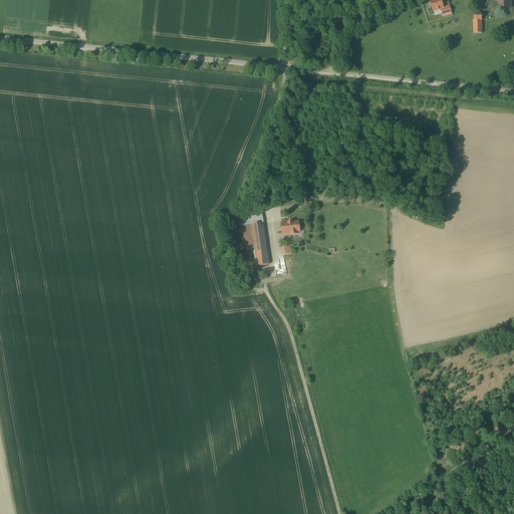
[(440,0),(434,0),(431,1),(434,12),(441,9),(444,9),(443,8),(440,0)]
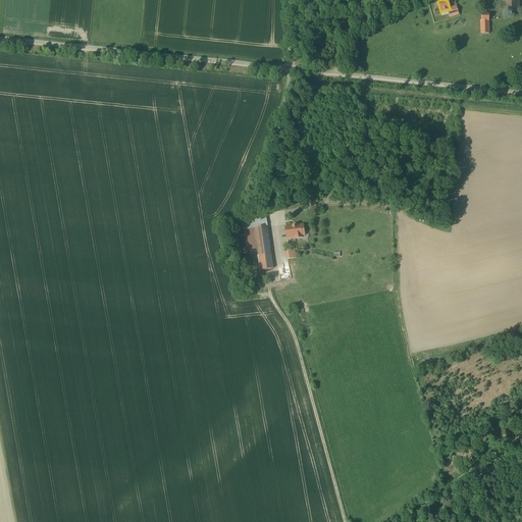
[(518,0),(505,0),(505,10),(519,11),(518,0)]
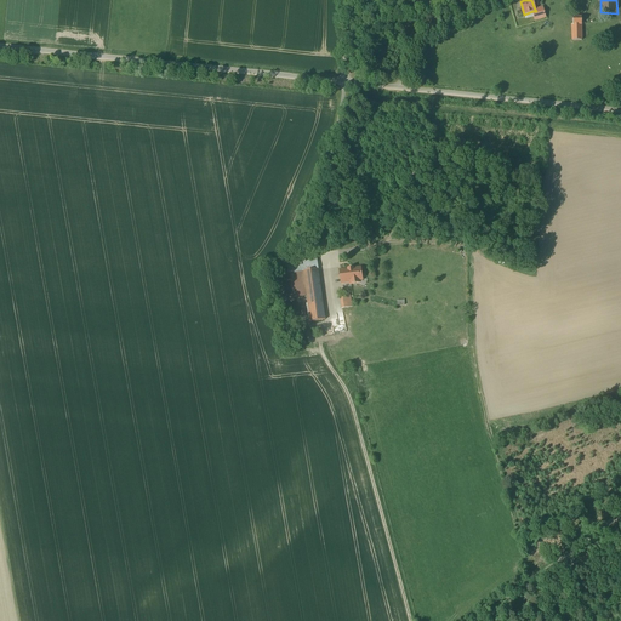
[(542,9),(535,10),(536,11),(533,11),(535,21),(546,17),(542,9)]
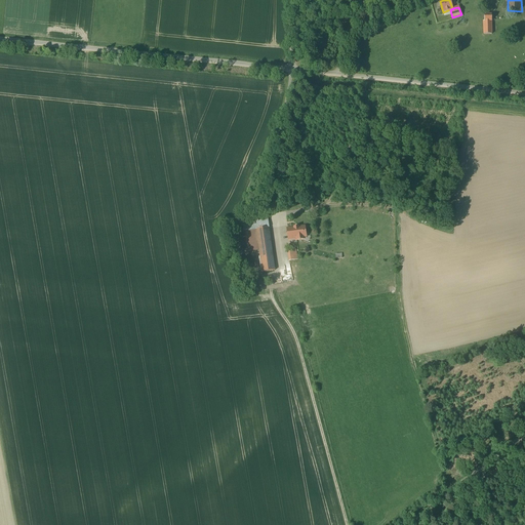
[(491,14),(485,14),(485,22),(484,22),(484,34),(492,34),(491,14)]
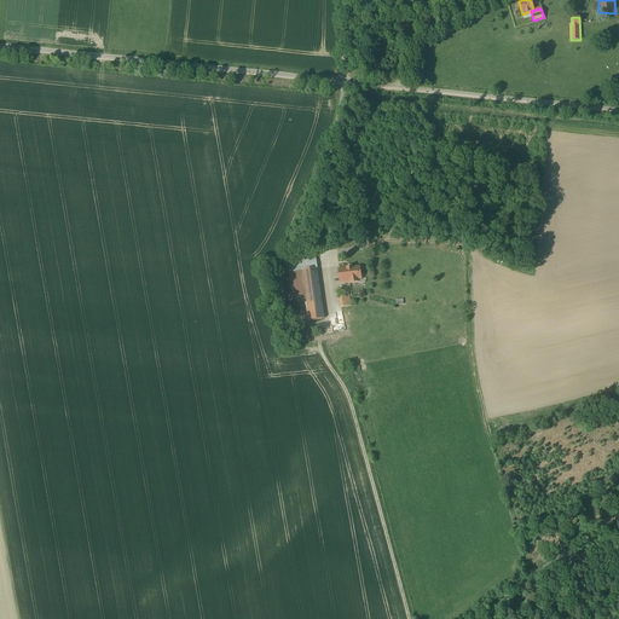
[(331,239),(319,239),(319,250),(331,250),(331,239)]
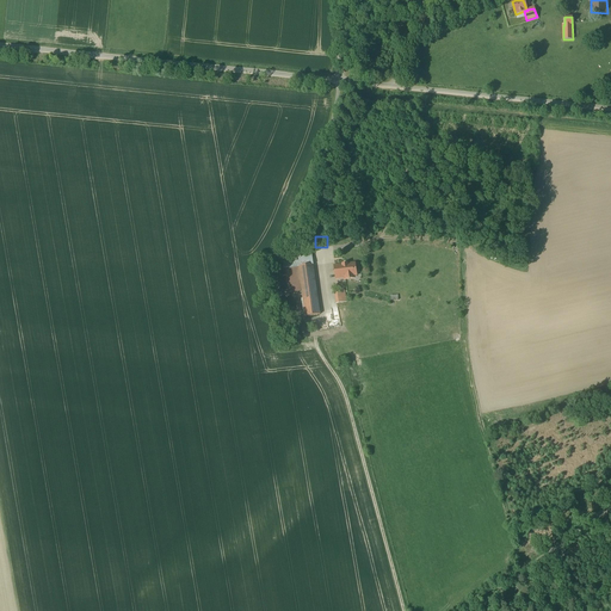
[(355,261),(333,265),(335,277),(344,276),(344,278),(353,277),(353,275),(356,275),(355,261)]
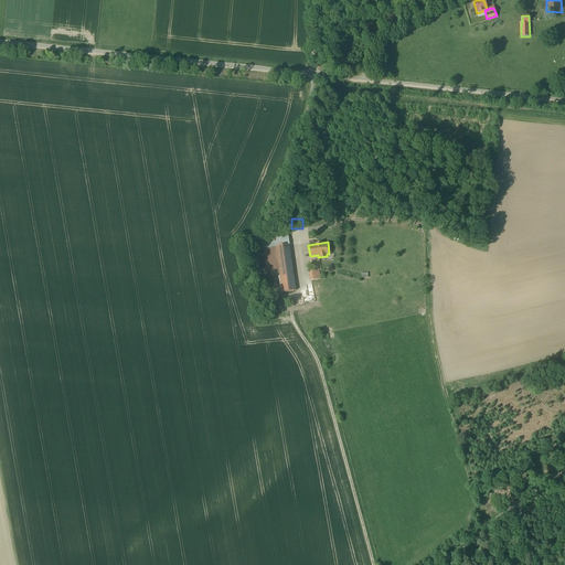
[(290,243),(275,245),(283,292),(298,290),(290,243)]
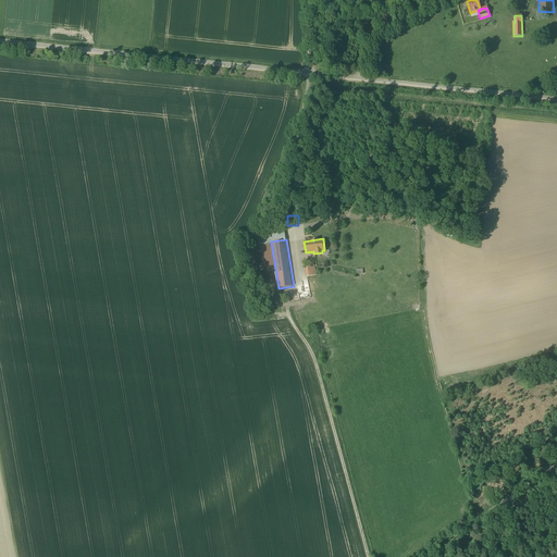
[(314,264),(305,265),(307,276),(316,275),(314,264)]
